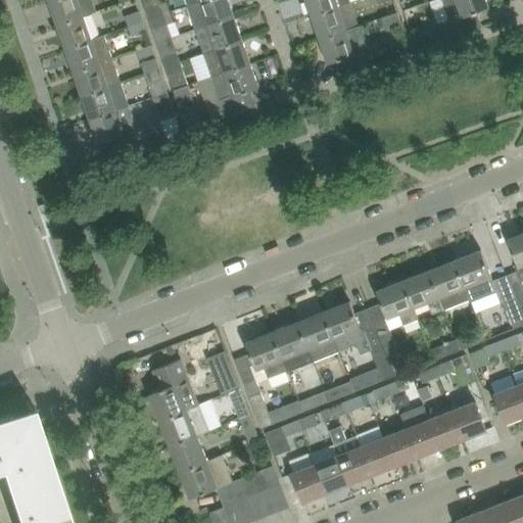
[(94,0),(54,0),(50,2),(58,26),(85,16),(98,11),(94,0)]
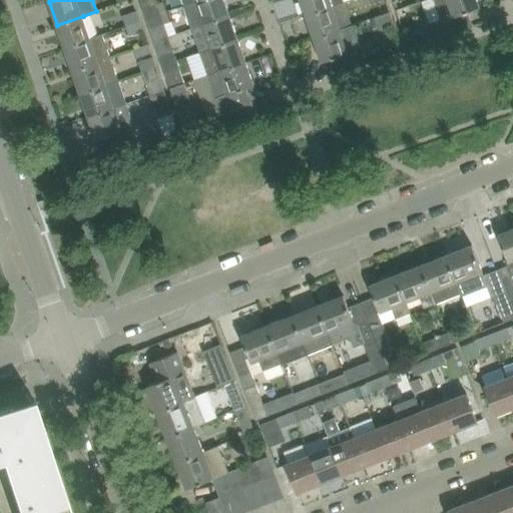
[(230,16),(223,0),(202,0),(184,6),(192,30),(230,16)]
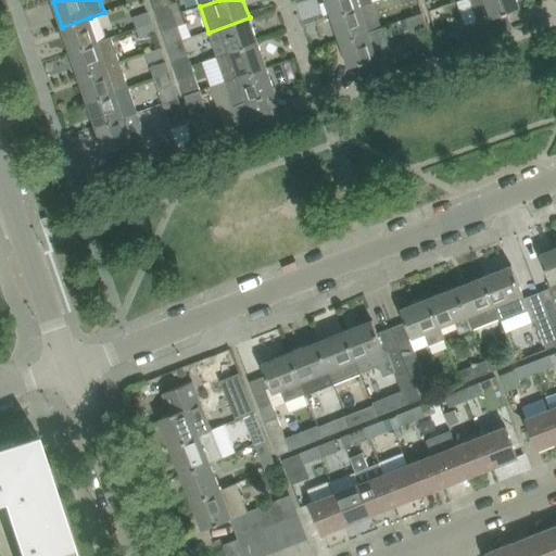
[(374,2),(373,0),(326,0),(332,16),(361,7),(374,2)]
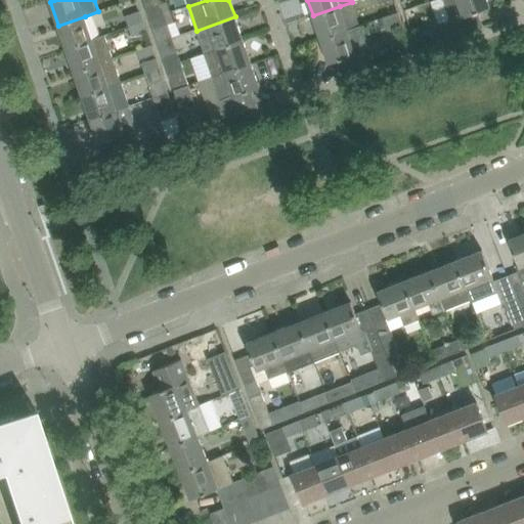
[(490,7),(487,0),(443,0),(450,19),(445,22),(451,38),(484,27),(479,11),(490,7)]
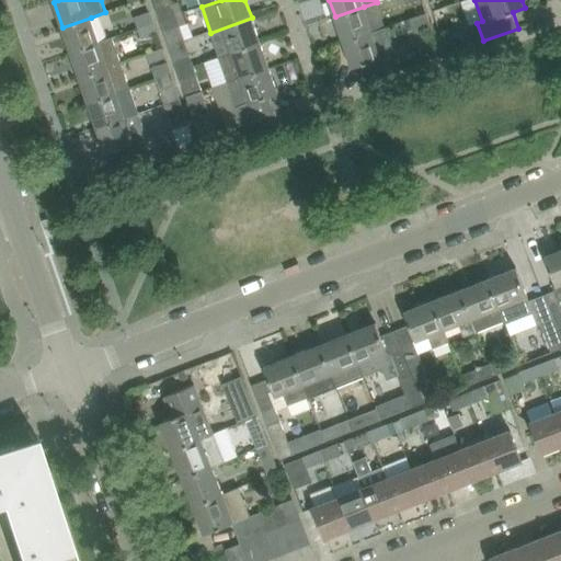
[(183,13),(180,2),(157,10),(161,21),(183,13)]
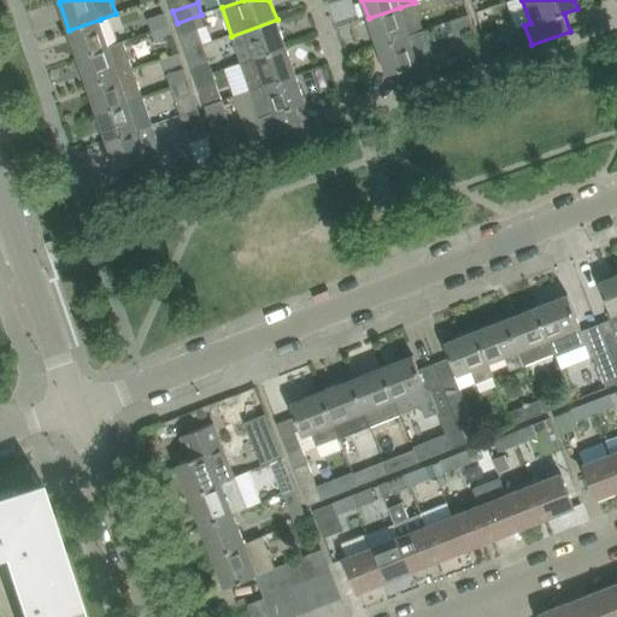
[(410,35),(400,7),(369,18),(378,47),(410,35)]
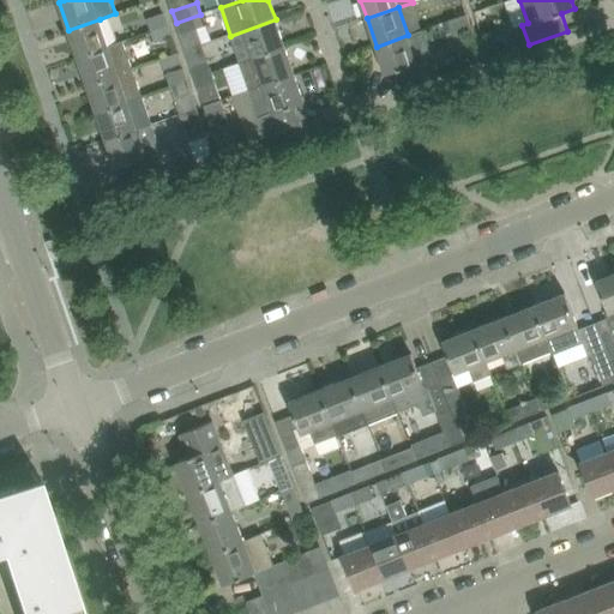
[(164,13),(148,19),(152,31),(169,25),(164,13)]
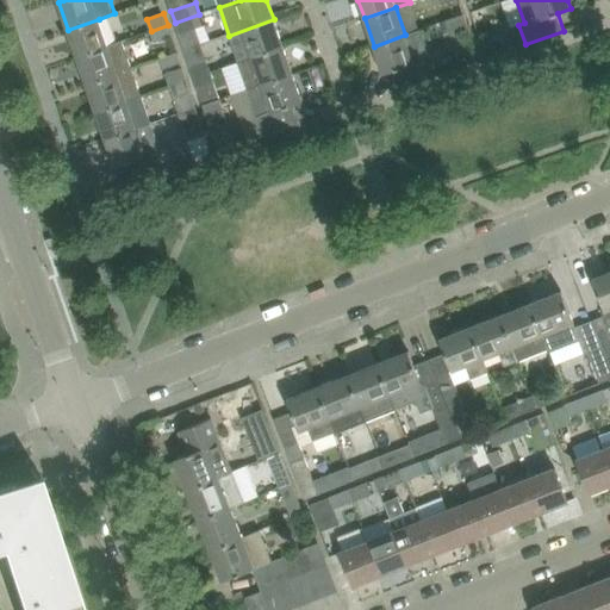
[(462,13),(444,19),(450,37),(468,31),(462,13)]
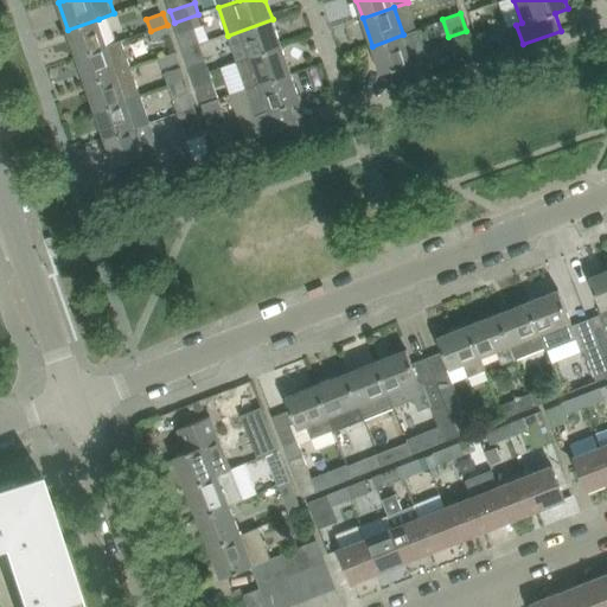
[(202,24),(198,14),(174,23),(178,32),(202,24)]
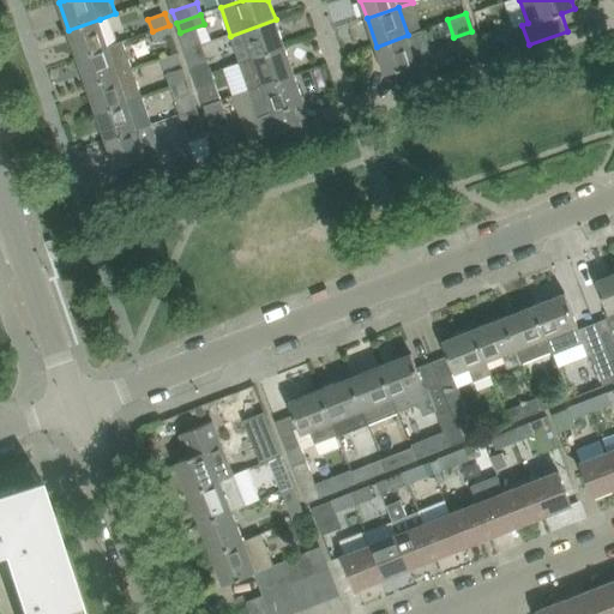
[(109,47),(100,19),(68,30),(78,56),(109,47)]
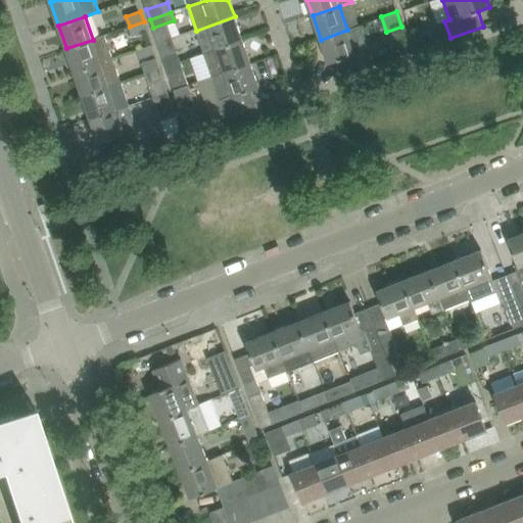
[(243,40),(235,16),(196,31),(204,53),(243,40)]
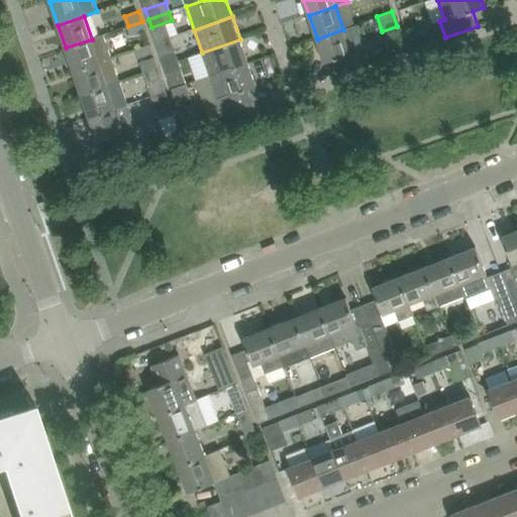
[(145,31),(142,21),(128,26),(131,36),(145,31)]
